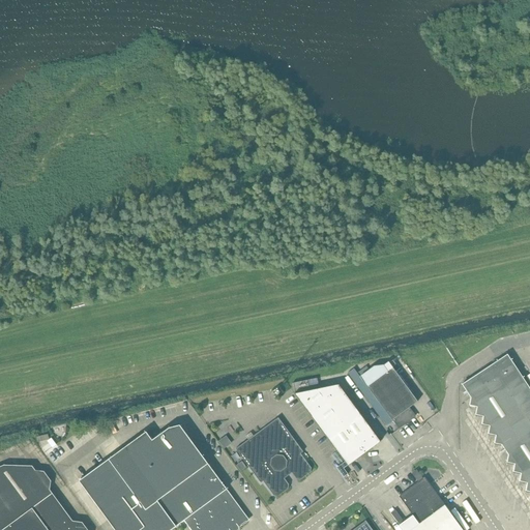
[(494,443),(502,445),(508,455),(506,463),(514,464),(513,472),(521,474),(520,481),(527,483),(526,491),(529,492),(529,388),(507,354),(462,384),(471,398),(469,406),(477,407),(475,415),(483,416),(481,424),(490,427),(488,434),(496,436),(494,443)]
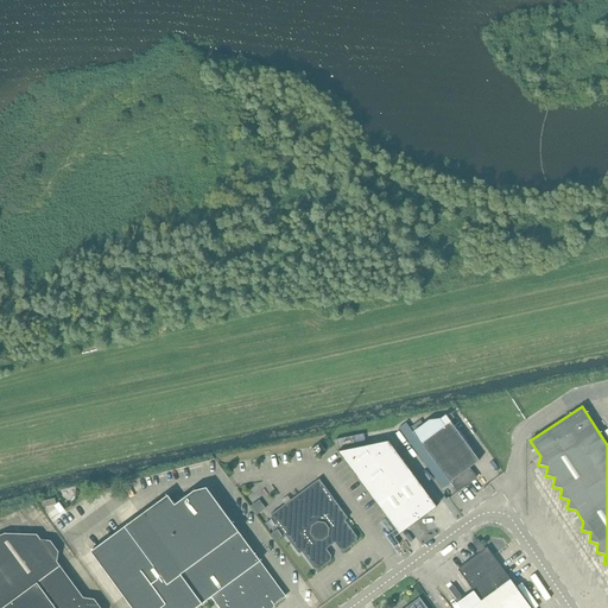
[(443,488),(450,482),(451,482),(458,492),(476,477),(469,468),(480,461),(450,422),(445,426),(439,419),(429,420),(413,432),(406,423),(399,428),(443,488)]
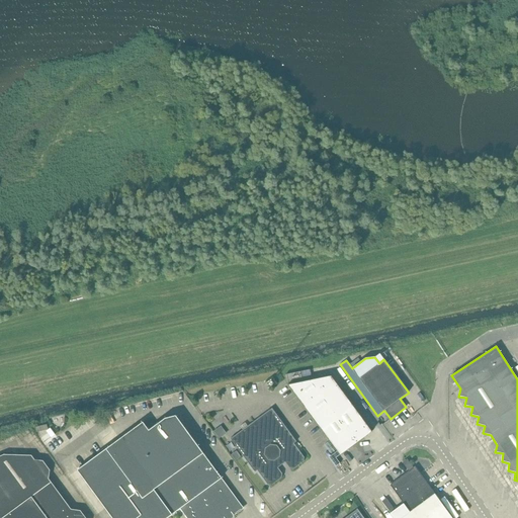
[(310,380),(356,443),(372,432),(331,376),(310,380)]
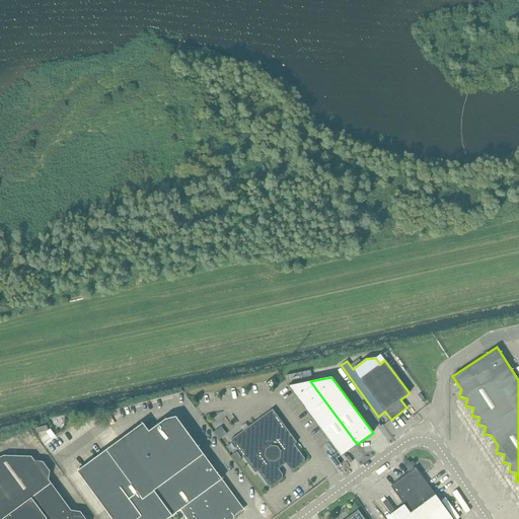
[(289,386),(341,456),(357,444),(310,381),(289,386)]
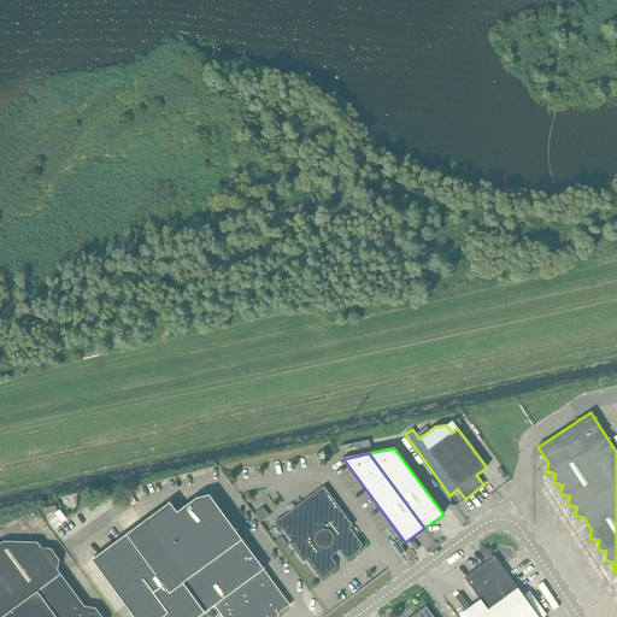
[(351,528),(353,527),(346,517),(324,487),(275,523),(297,553),(304,563),(306,560),(318,577),(324,577),(335,569),(336,564),(330,557),(331,553),(336,550),(340,551),(345,558),(350,559),(362,550),(363,545),(351,528)]
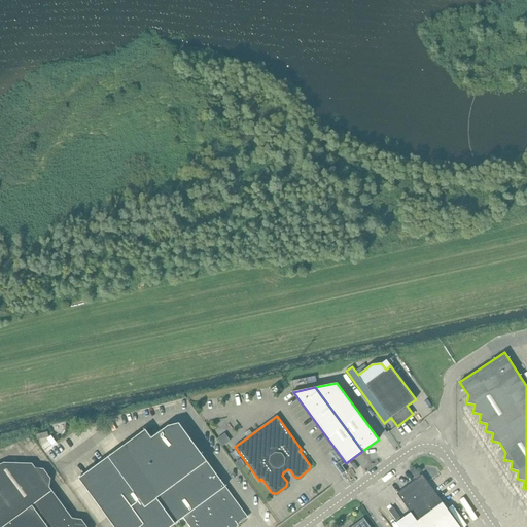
[(79,479),(114,526),(170,526),(183,518),(189,526),(231,526),(247,516),(241,507),(178,423),(168,426),(151,438),(145,430),(79,479)]
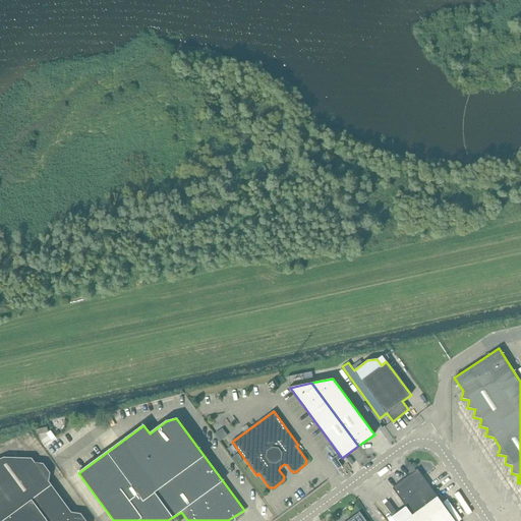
[(338,454),(331,460),(338,469),(342,466),(338,461),(341,458),(338,454)]
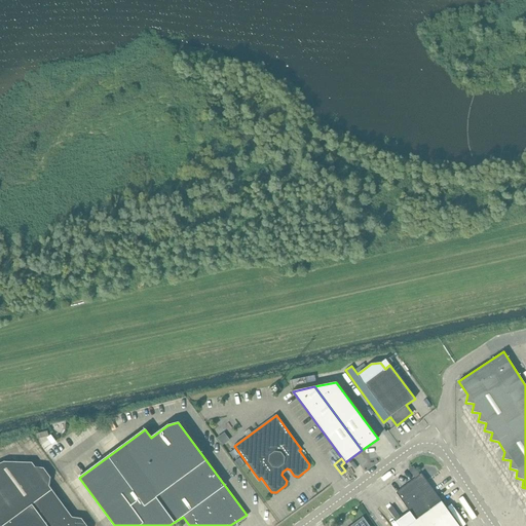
[(0,525),(78,525),(51,490),(32,463),(4,462),(0,463),(0,525)]
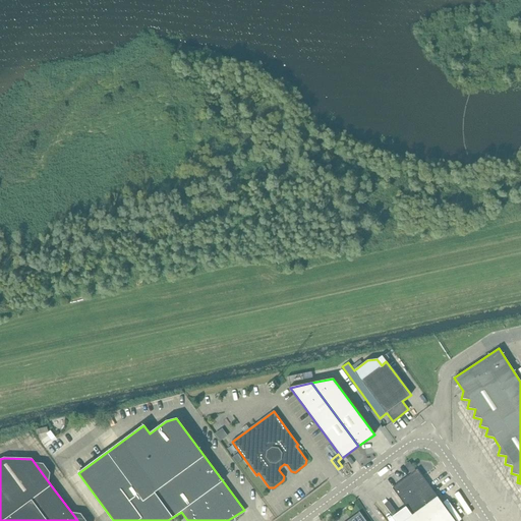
[(454,520),(417,469),(393,487),(405,506),(397,512),(391,515),(395,520),(454,520)]
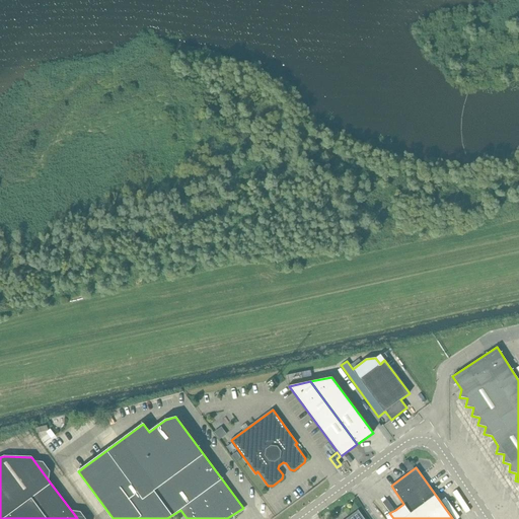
[(382,502),(389,513),(395,510),(386,498),(382,502)]
